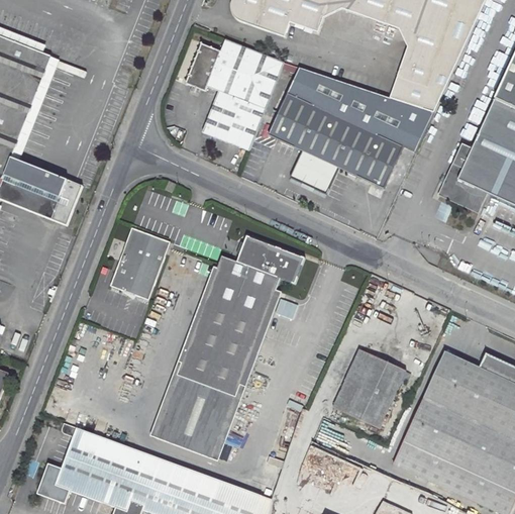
[(231,0),(228,10),(228,13),(229,15),(231,16),(232,16),(284,34),(288,21),(317,30),(322,15),(341,7),(399,25),(407,44),(390,96),(433,109),(481,6),(484,0),(231,0)]
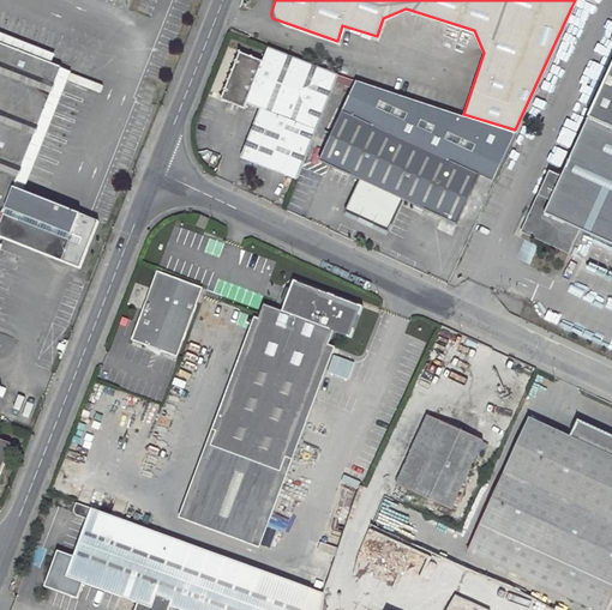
[(0,235),(77,266),(96,218),(12,186),(59,65),(0,41),(0,235)]
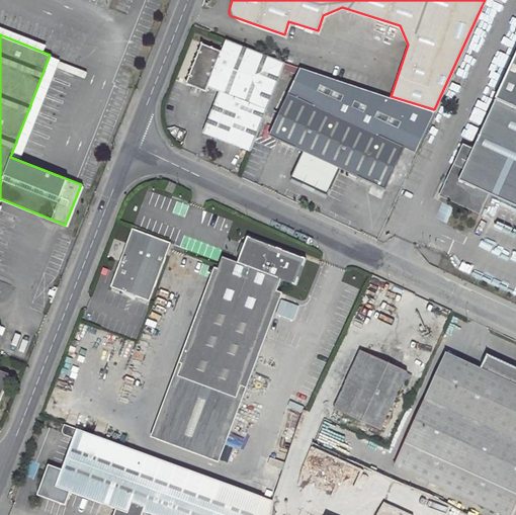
[(283,61),(225,37),(221,49),(200,40),(185,80),(204,88),(205,84),(218,89),(202,130),(249,149),(283,61)]
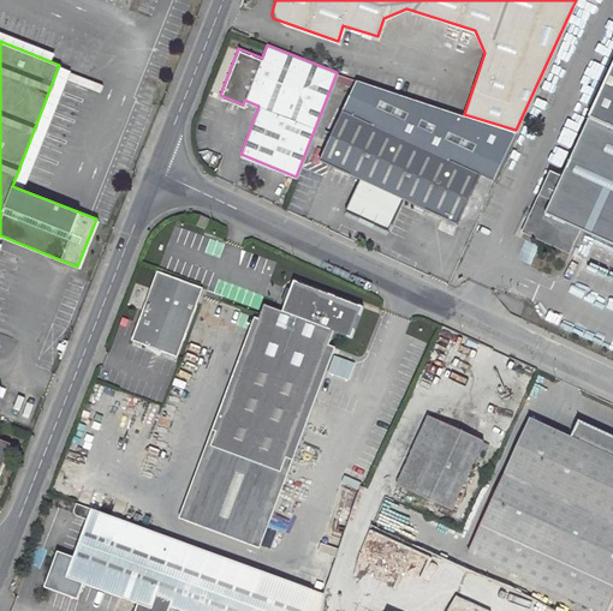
[(612,61),(588,118),(561,177),(548,171),(521,232),(567,252),(578,229),(612,245),(612,61)]
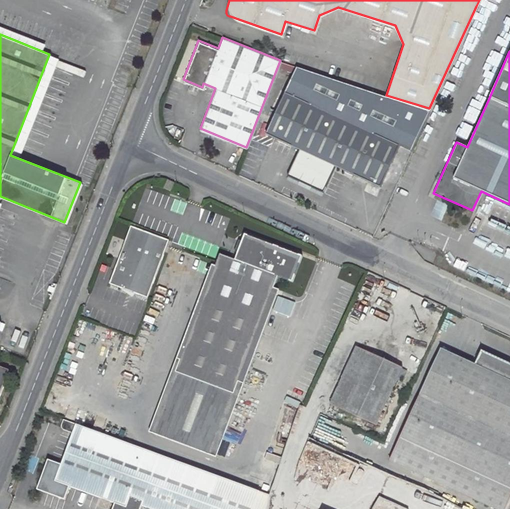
[(386,95),(295,64),(283,90),(264,132),(297,147),(286,173),(321,189),(333,163),(378,185),(398,142),(410,148),(429,108),(386,95)]
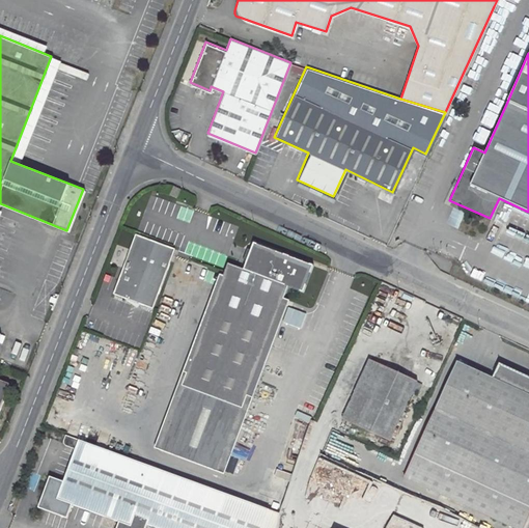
[(181,188),(173,184),(173,186),(169,192),(176,196),(181,188)]
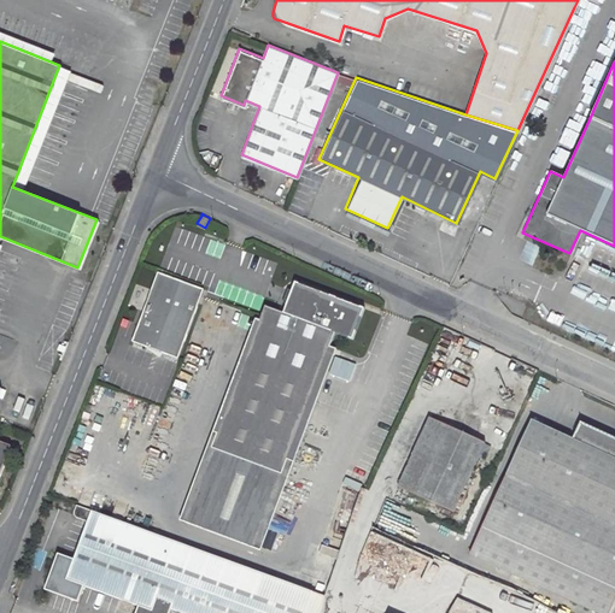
[(523,237),(516,257),(531,261),(538,242),(523,237)]
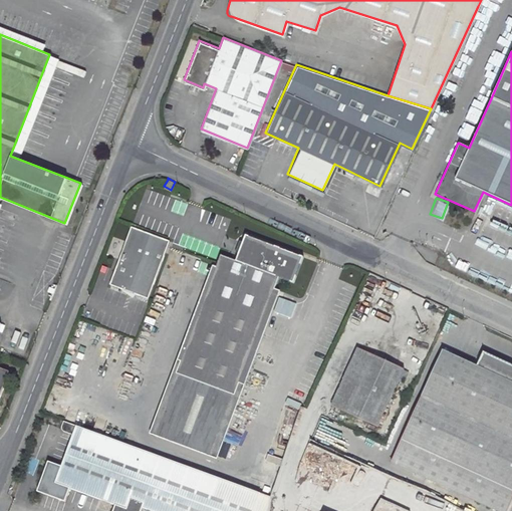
[(378,222),(389,227),(391,221),(381,216),(378,222)]
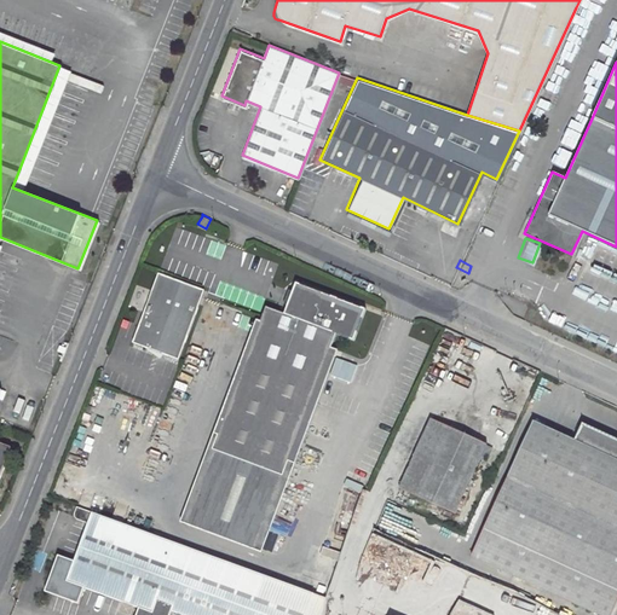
[(154,272),(128,341),(174,359),(200,290),(154,272)]
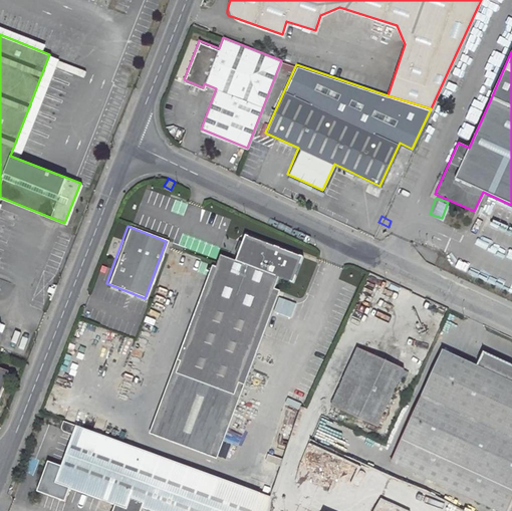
[(218,254),(175,373),(152,436),(211,457),(272,287),(276,276),(291,281),(300,255),(243,234),(240,241),(236,240),(232,251),(236,253),(233,260),(218,254)]
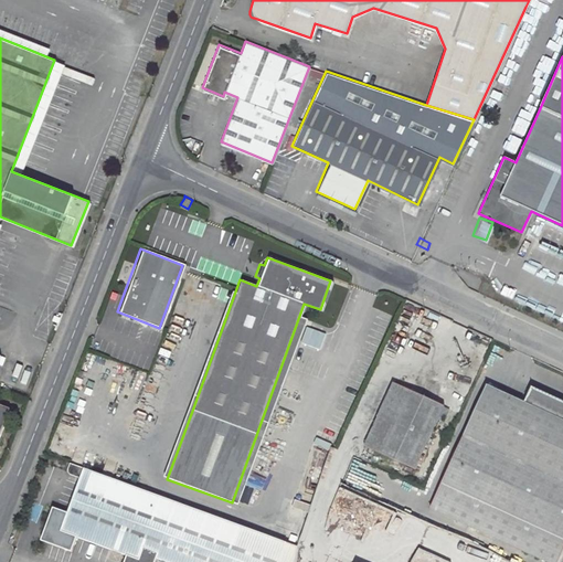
[(391,380),(361,443),(374,448),(404,385),(391,380)]
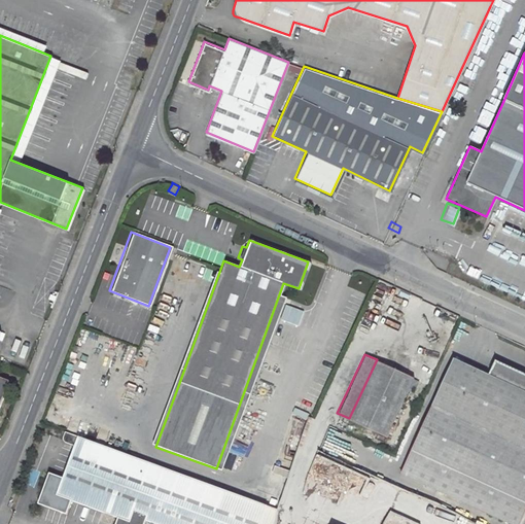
[(436,489),(495,516),(512,523),(524,523),(524,373),(495,358),(489,373),(466,362),(453,356),(407,459),(400,472),(425,483),(436,489)]
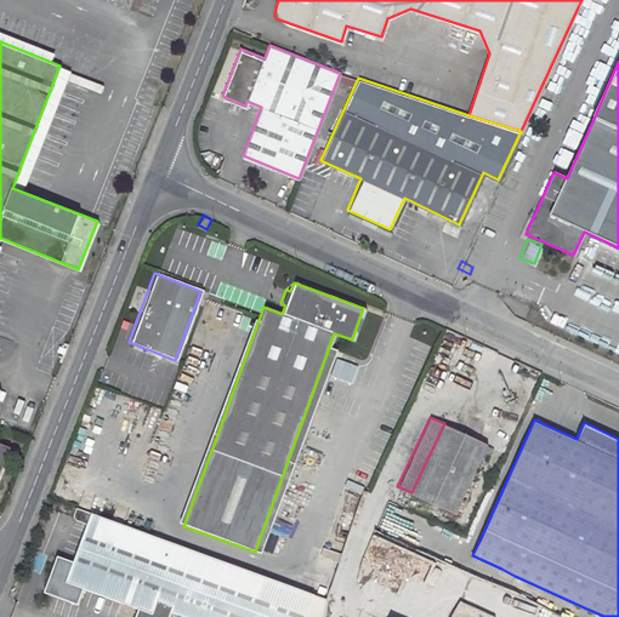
[(444,423),(412,492),(454,512),(487,443),(444,423)]
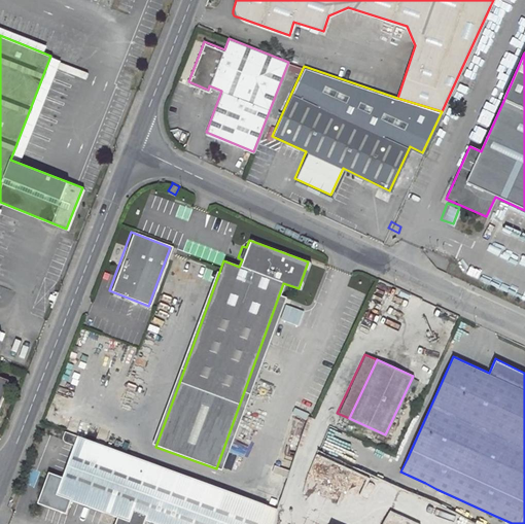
[(0,406),(11,377),(0,372),(0,406)]
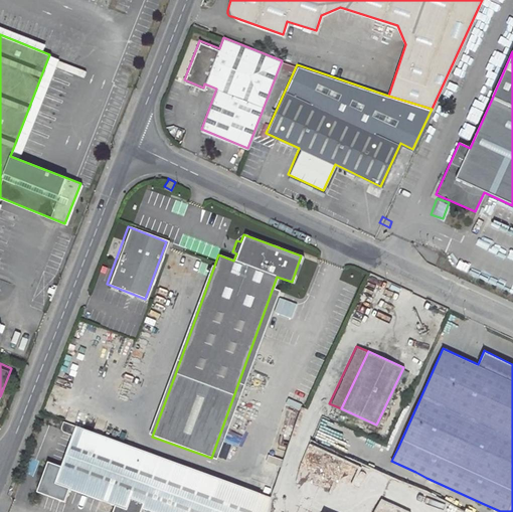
[(141,511),(143,508),(155,511),(267,511),(270,498),(271,495),(62,421),(60,427),(62,432),(72,435),(61,467),(48,462),(38,487),(43,489),(42,494),(65,502),(69,489),(116,505),(113,511),(141,511)]
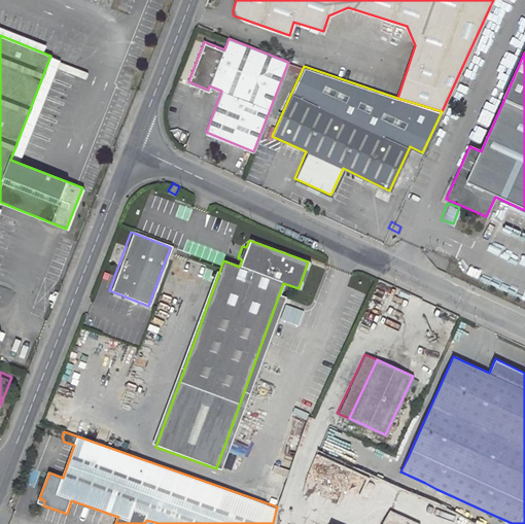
[(362,484),(366,474),(330,456),(329,456),(318,451),(313,450),(308,478),(306,481),(305,488),(315,490),(317,482),(325,464),(321,482),(330,484),(336,473),(336,475),(347,481),(338,479),(352,486),(354,482),(362,484)]
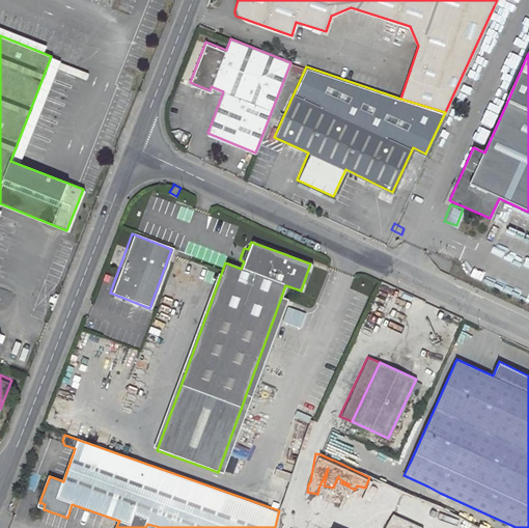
[(282,489),(288,471),(275,467),(269,483),(282,489)]
